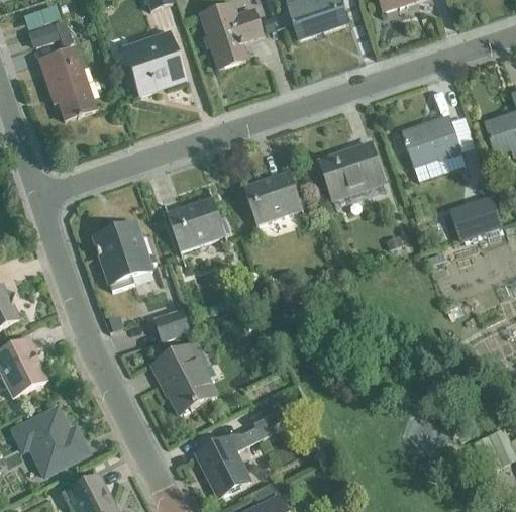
[(144,0),(148,10),(171,2),(170,0),(144,0)]
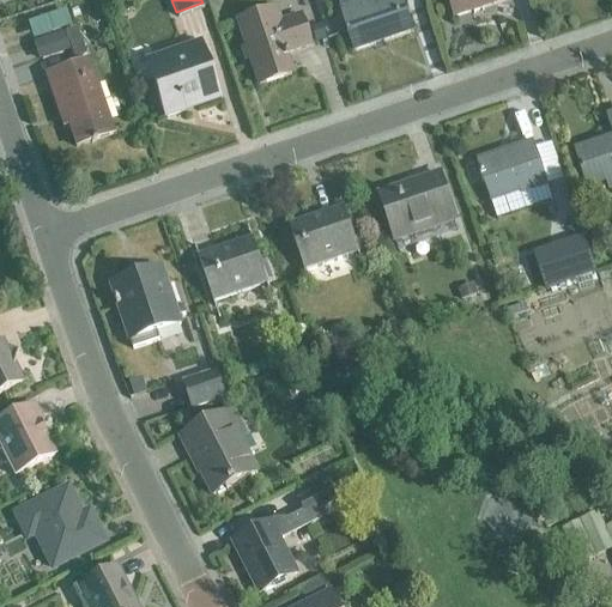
[(340,0),(341,5),(353,47),(412,28),(403,0),(340,0)]
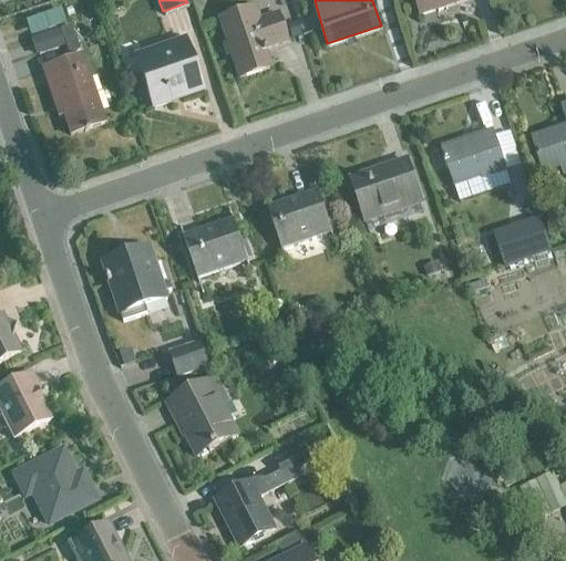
[(414,0),(419,12),(455,0),(414,0)]
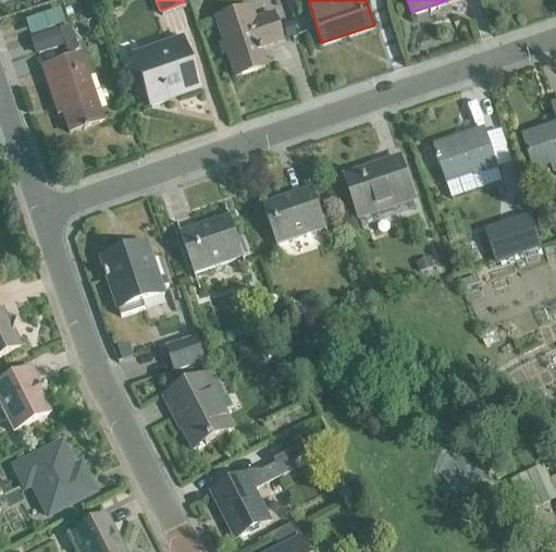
[(257,44),(280,36),(271,9),(258,13),(259,16),(251,19),(247,4),(214,15),(231,65),(260,56),(257,44)]
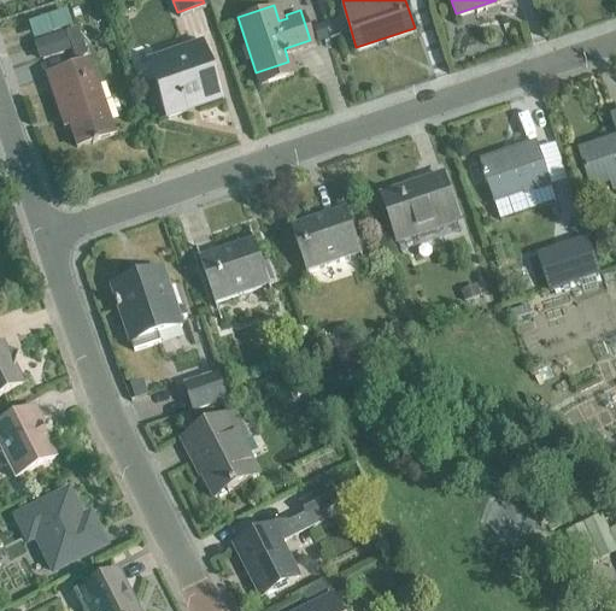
[(60,16),(57,6),(30,16),(34,25),(60,16)]
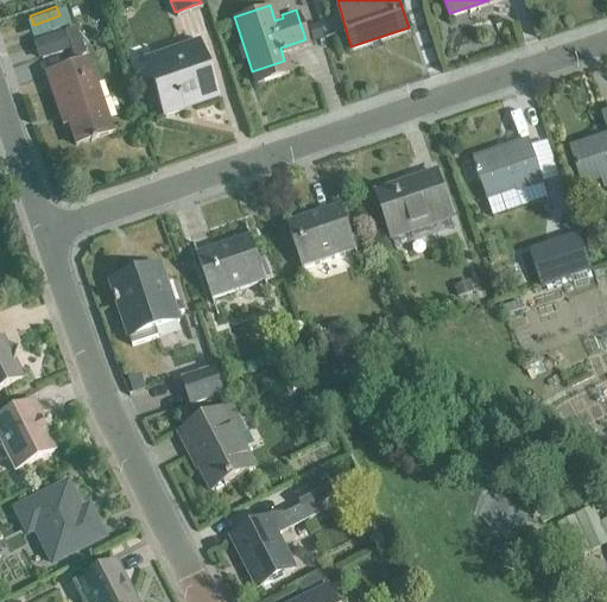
[(188,99),(220,87),(202,35),(156,51),(162,69),(155,71),(169,112),(190,105),(188,99)]
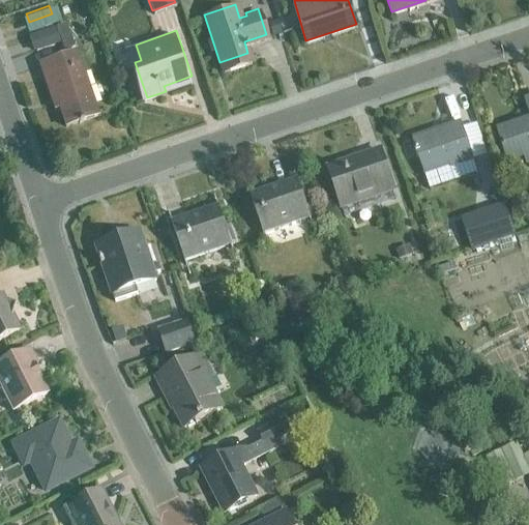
[(39,62),(48,87),(52,98),(56,96),(65,126),(97,115),(76,50),(39,62)]
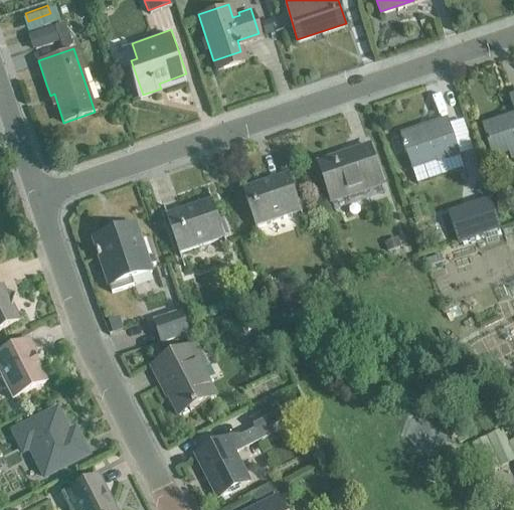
[(513,156),(513,94),(511,95),(513,103),(513,114),(484,125),(493,153),(510,147),(513,157),(513,156)]
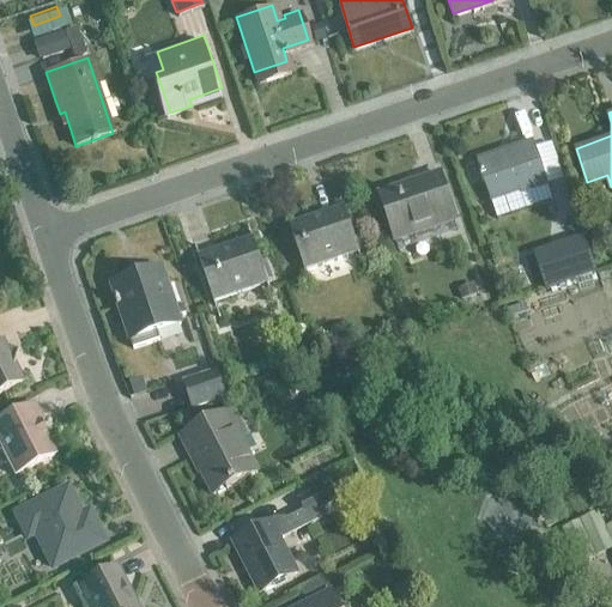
[(541,138),(551,176),(565,173),(557,134),(541,138)]
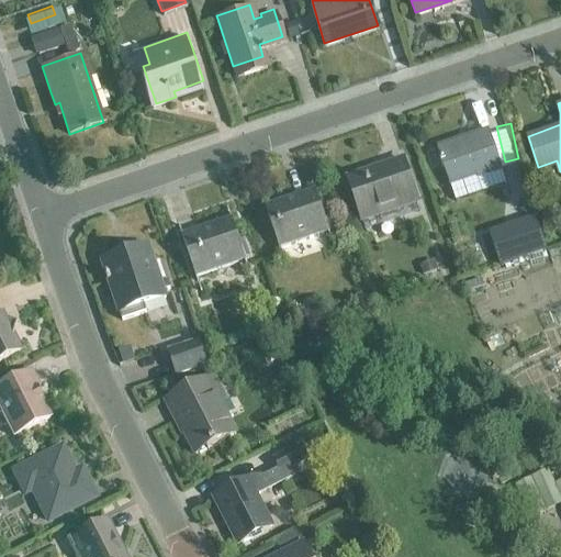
[(478,173),(479,175),(501,168),(489,129),(438,145),(450,181),(467,177),(478,173)]
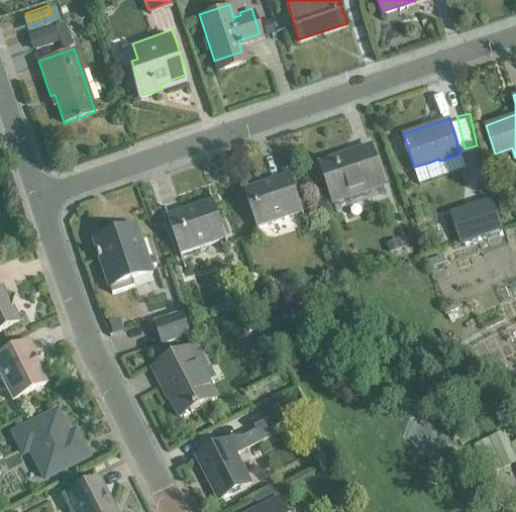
[(320,161),(333,199),(383,182),(370,143),(320,161)]
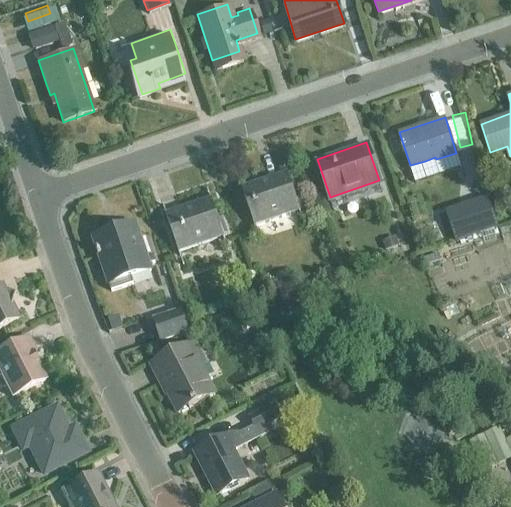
[(240,186),(252,223),(299,207),(286,170),(240,186)]
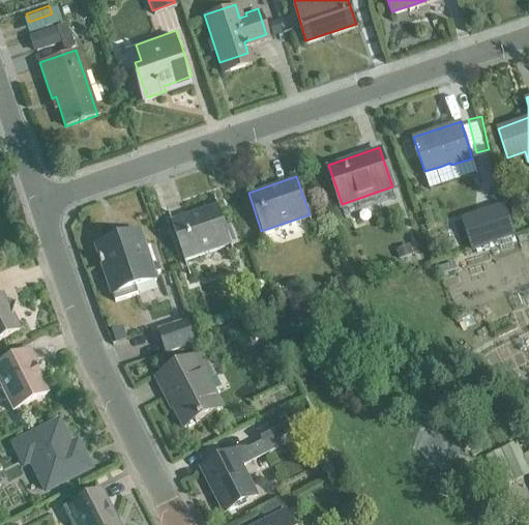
[(503,199),(460,213),(471,245),(513,231),(503,199)]
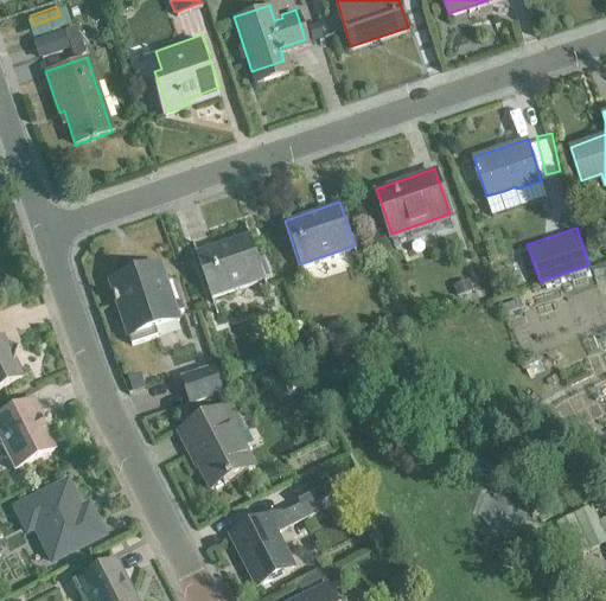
[(196,250),(210,294),(263,276),(249,232),(196,250)]
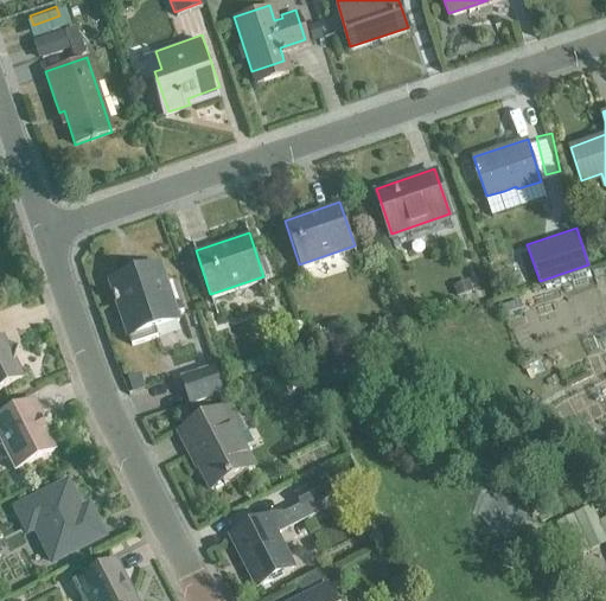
[(110,277),(126,327),(131,341),(158,332),(155,324),(178,317),(176,309),(183,306),(180,298),(172,300),(159,261),(110,277)]
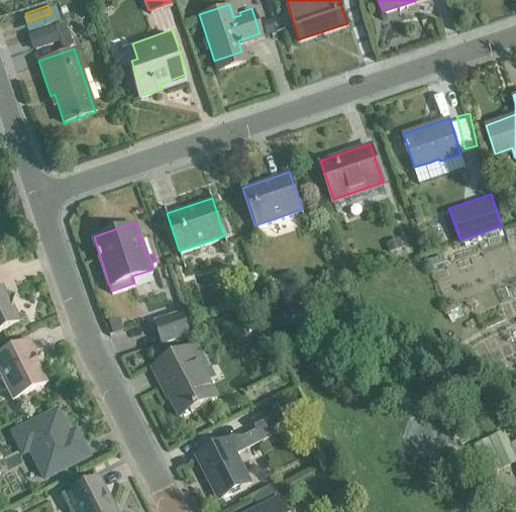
[(0,329),(18,320),(10,304),(13,294),(0,288),(0,329)]
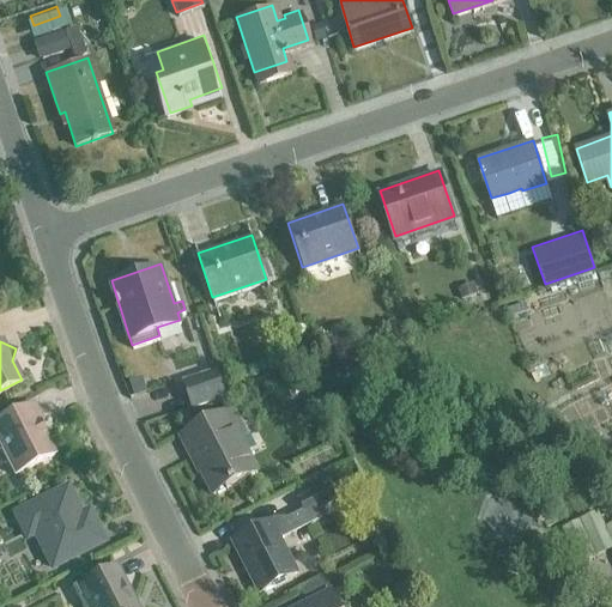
[(182,376),(186,386),(192,404),(223,393),(213,365),(182,376)]
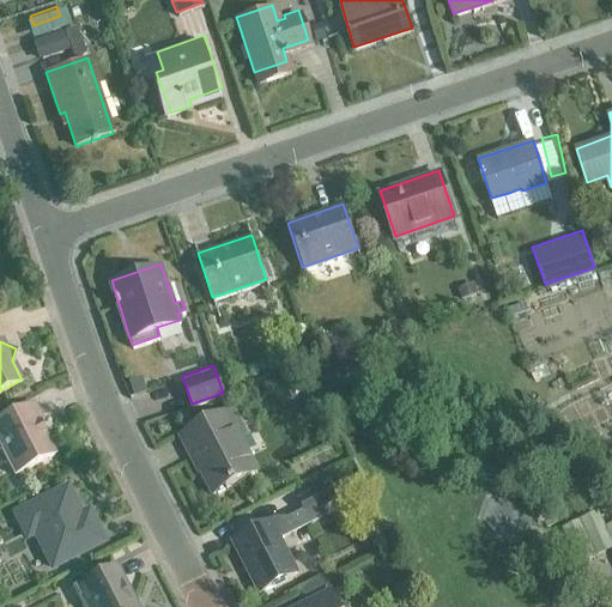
[(0,447),(13,472),(53,451),(42,431),(43,431),(37,420),(41,418),(32,400),(0,417),(0,447)]
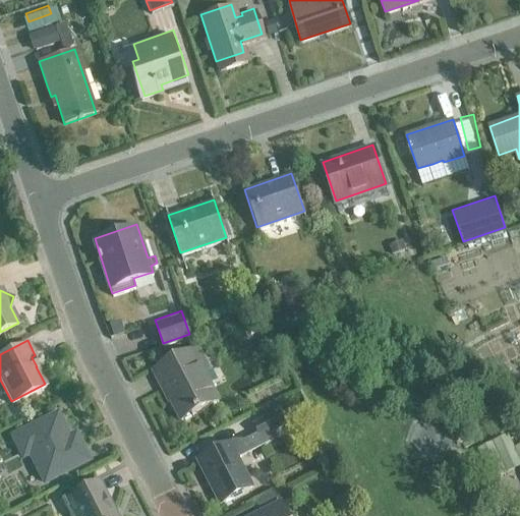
[(169,398),(179,417),(217,398),(203,369),(208,367),(196,345),(152,367),(167,399),(169,398)]
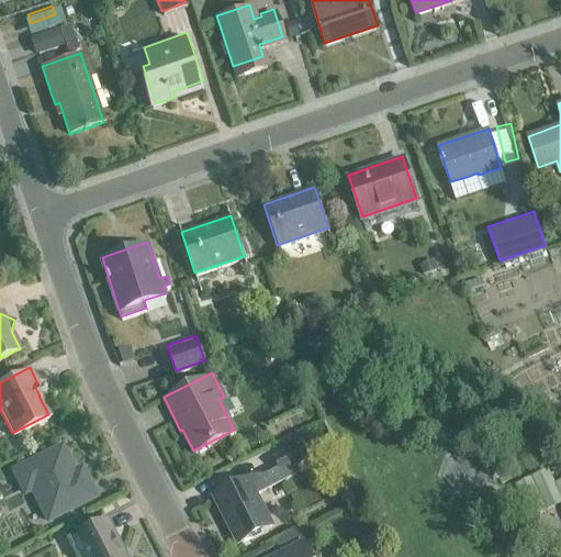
[(278,467),(265,474),(251,474),(213,492),(237,541),(268,525),(251,493),(292,474),(288,466),(306,456),(300,442),(272,456),(278,467)]
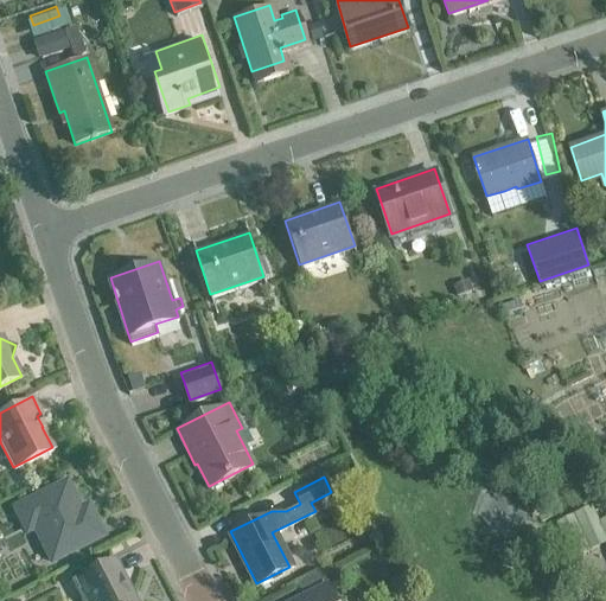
[(64,479),(55,484),(13,505),(25,529),(33,525),(50,558),(101,532),(85,503),(78,506),(64,479)]
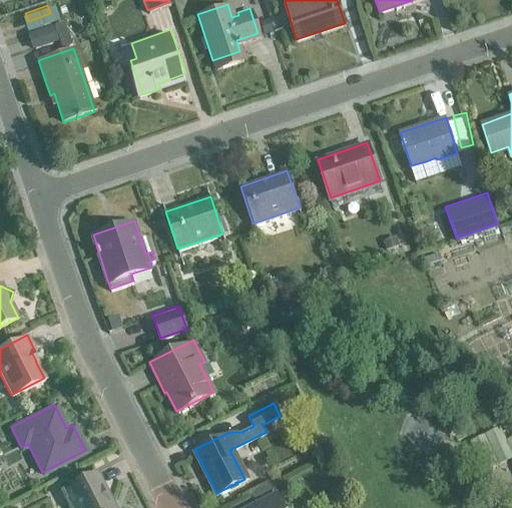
[(511,435),(506,438),(499,424),(468,439),(483,468),(511,454),(511,435)]
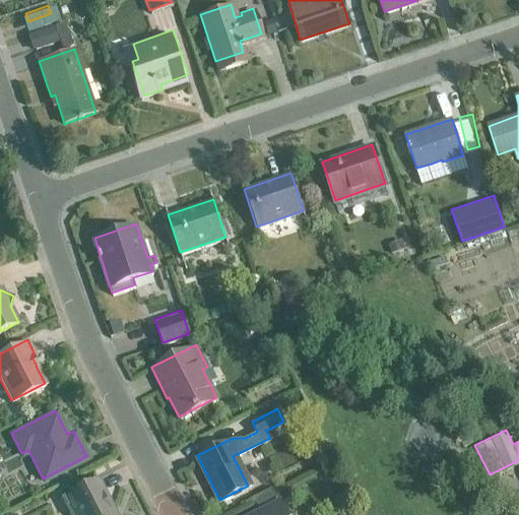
[(116,514),(96,476),(59,496),(69,514),(116,514)]
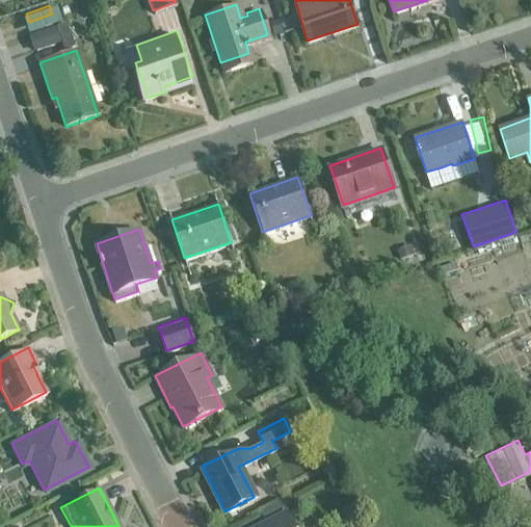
[(296,526),(287,508),(249,526),(296,526)]
